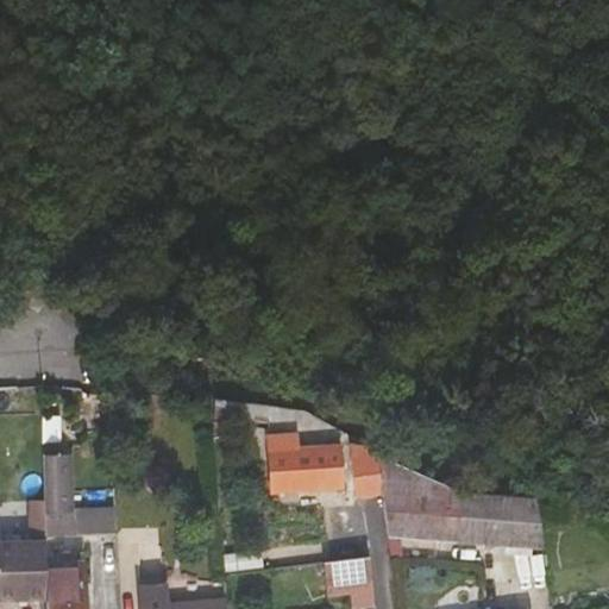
[(272,489),(340,484),(337,445),(299,447),(297,433),(269,435),(272,489)]
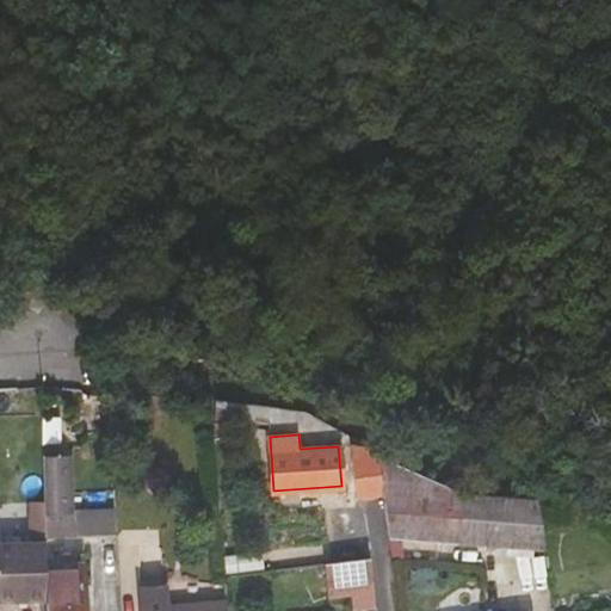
[(365,451),(351,450),(352,461),(366,460),(365,451)]
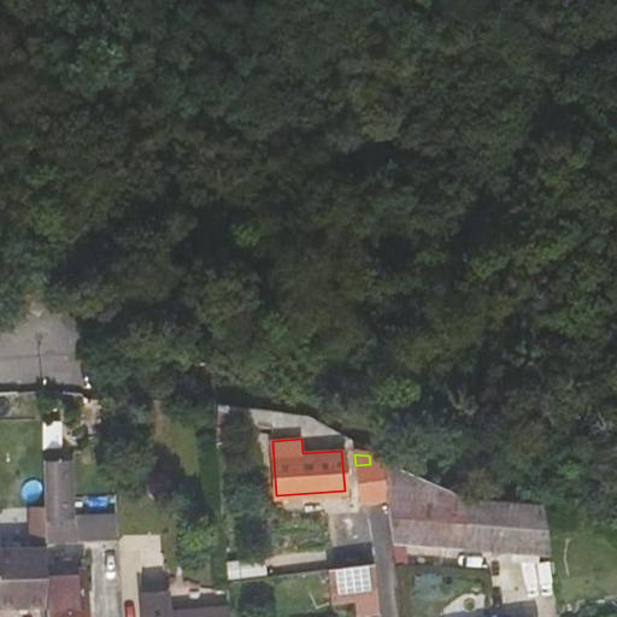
[(387,501),(393,542),(550,553),(542,501),(462,497),(381,458),(382,463),(387,501)]
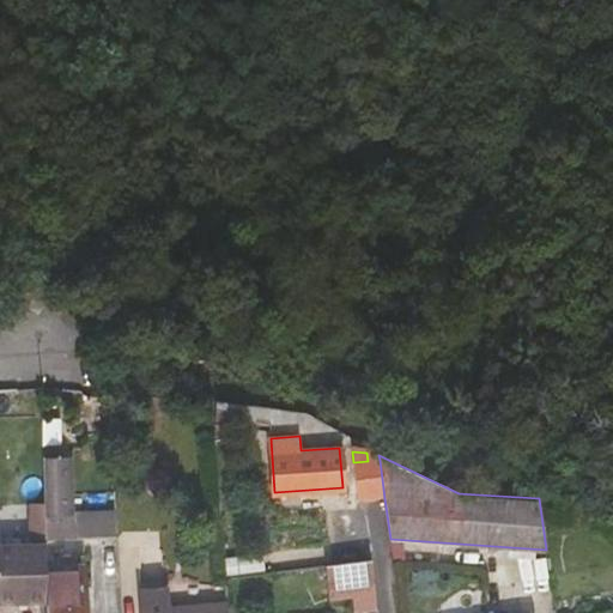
[(61,528),(58,456),(43,456),(44,501),(46,539),(53,539),(53,529),(61,528)]
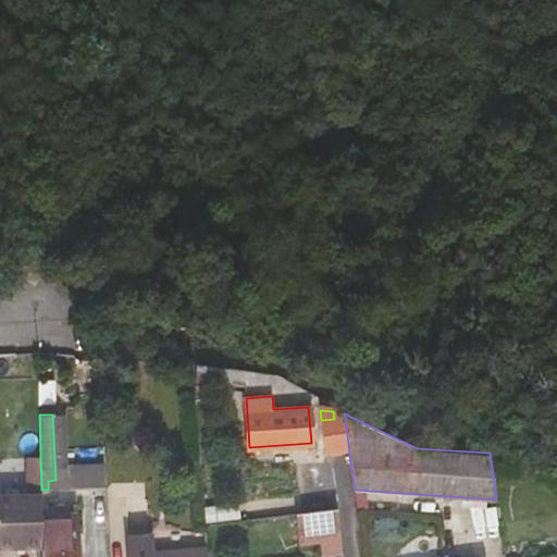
[(321,420),(324,456),(349,453),(345,418),(334,419),(321,420)]
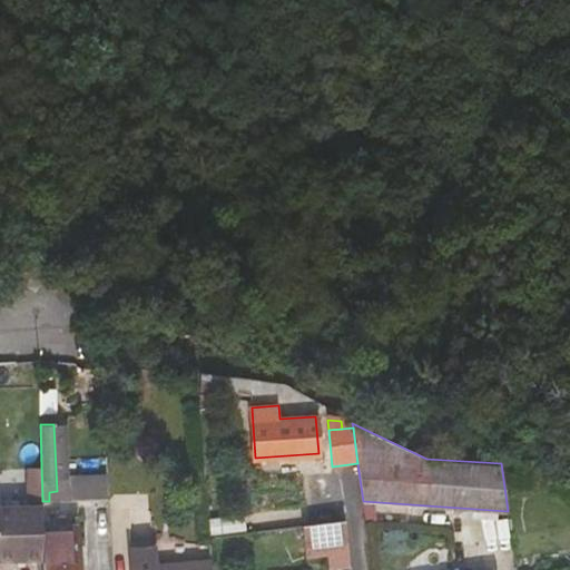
[(20,467),(21,501),(42,501),(41,465),(20,467)]
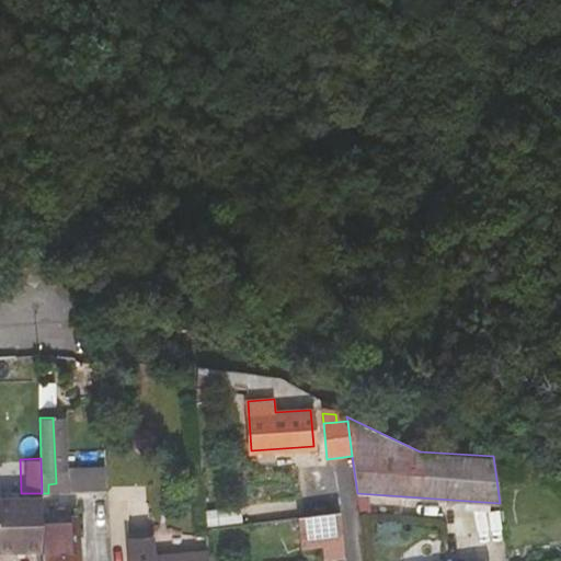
[(0,550),(15,550),(16,542),(43,541),(43,519),(42,507),(42,500),(0,500),(0,550)]
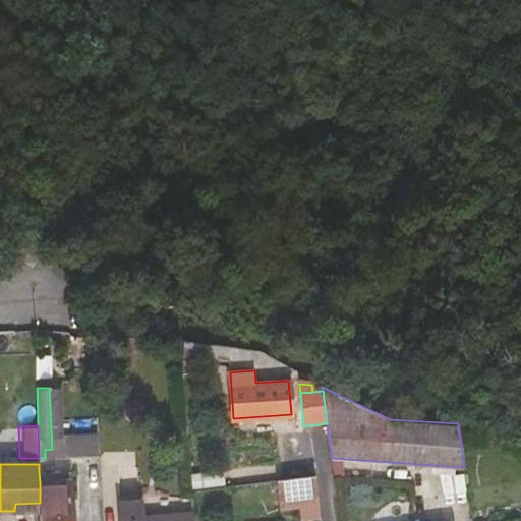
[(71,481),(71,471),(46,471),(39,471),(40,482),(71,481)]
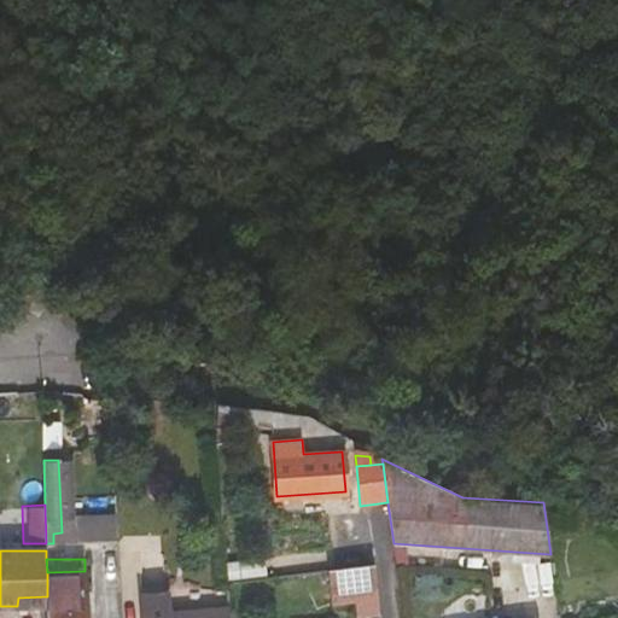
[(356,599),(357,614),(380,612),(374,564),(331,570),(333,601),(356,599)]
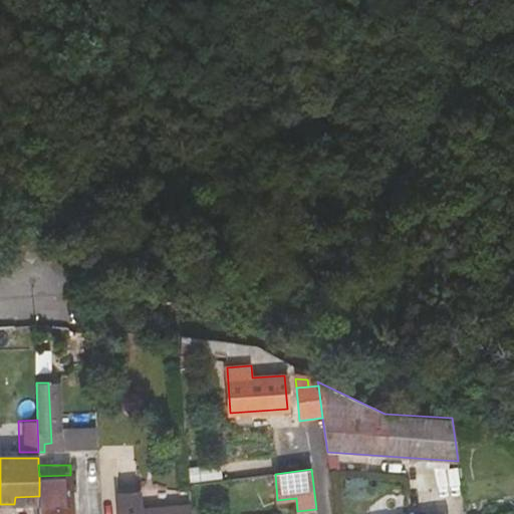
[(39,513),(70,513),(70,475),(39,476),(39,496),(39,513)]
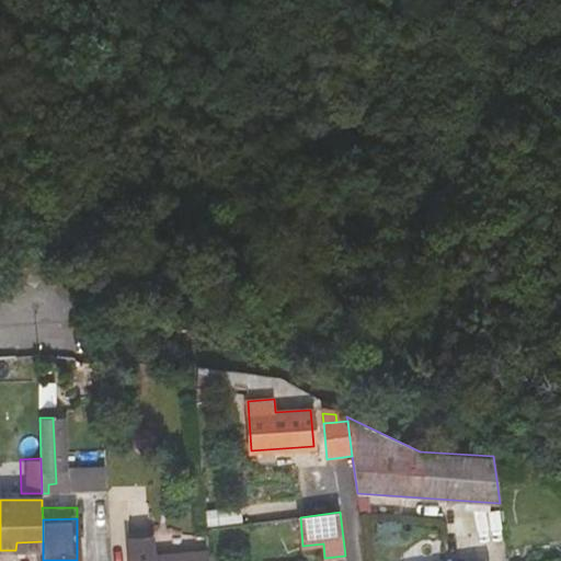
[(155,556),(152,540),(128,542),(128,560),(207,560),(207,552),(155,556)]
